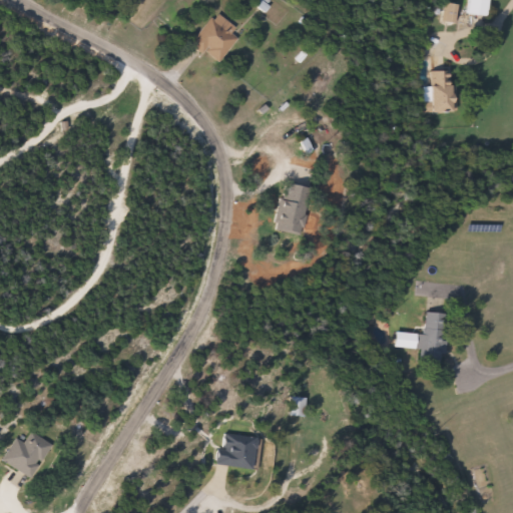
[(490,0),(488,16),(469,13),(471,0),(490,0)]
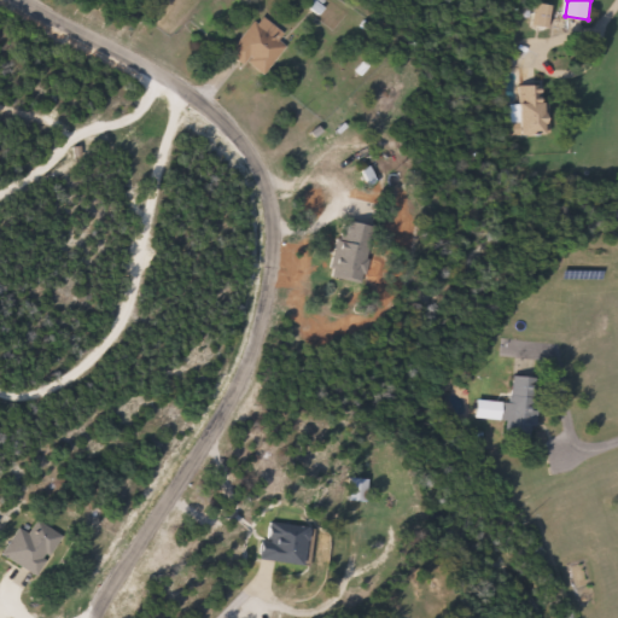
[(290,46),(261,77),(231,51),(263,15),(286,35),(283,40),(290,46)]
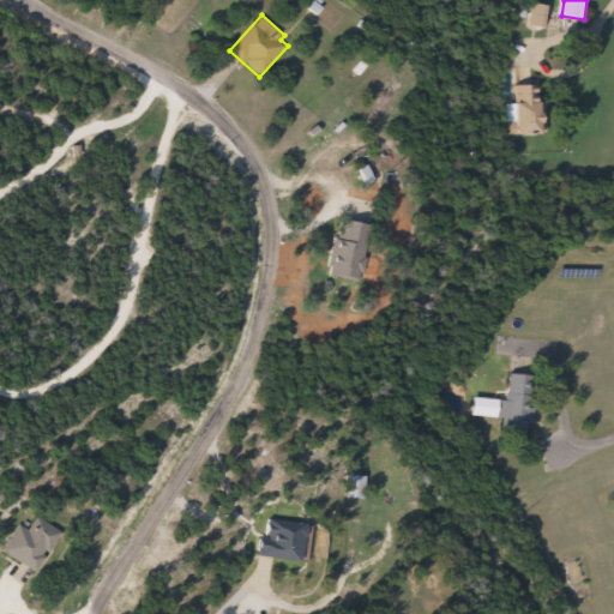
[(545,84),(545,136),(518,136),(518,84),(545,84)]
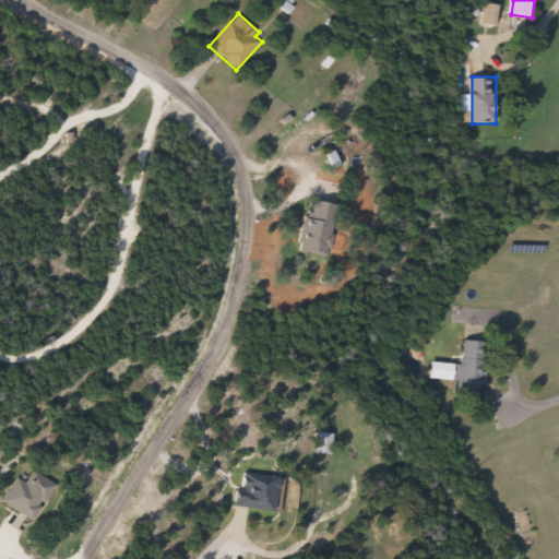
[(302,250),(316,200),(343,207),(329,258),(302,250)]
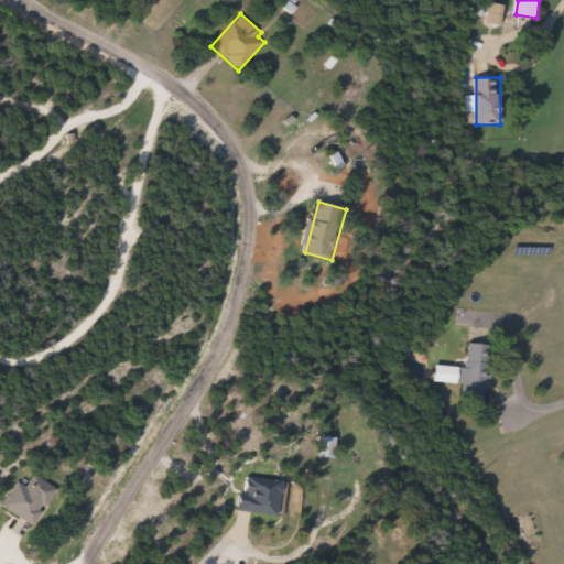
[(468,368),(470,340),(492,343),(488,400),(465,398),(466,384),(436,382),(438,366),(468,368)]
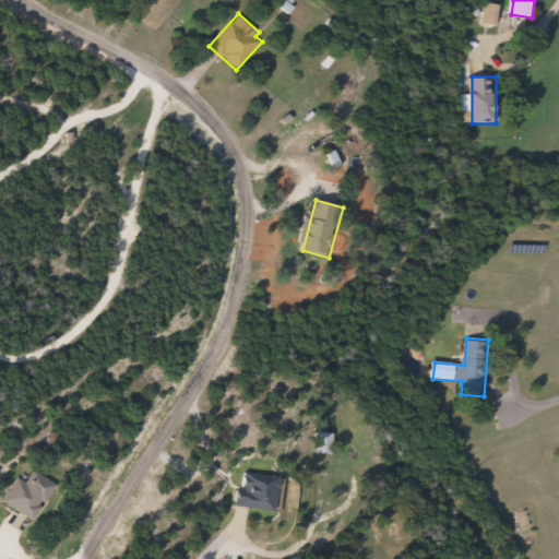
[(322,453),(322,435),(334,435),(334,453),(322,453)]
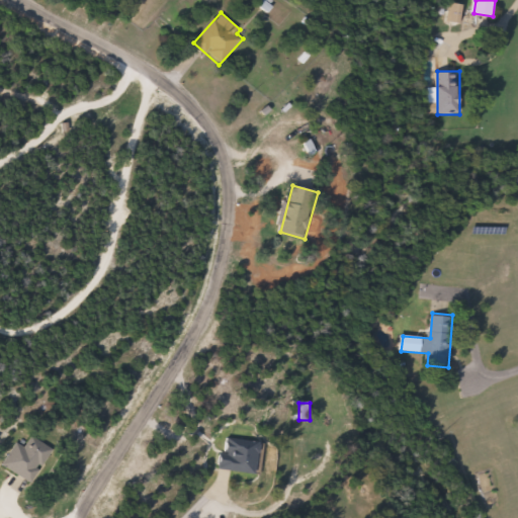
[(54,450),(31,483),(3,463),(17,442),(25,446),(32,436),(54,450)]
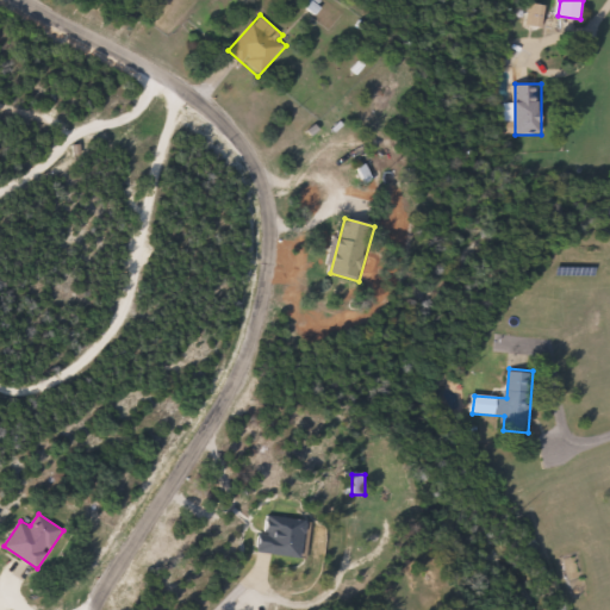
[(259,552),(266,514),(307,522),(300,559),(259,552)]
